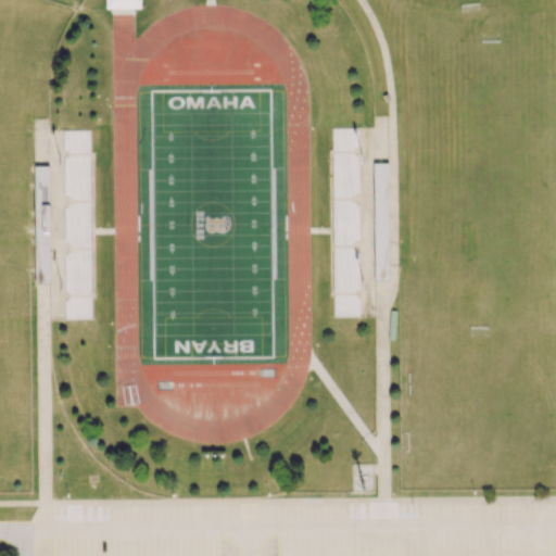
[(141,0),(141,9),(105,9),(105,0),(141,0)]
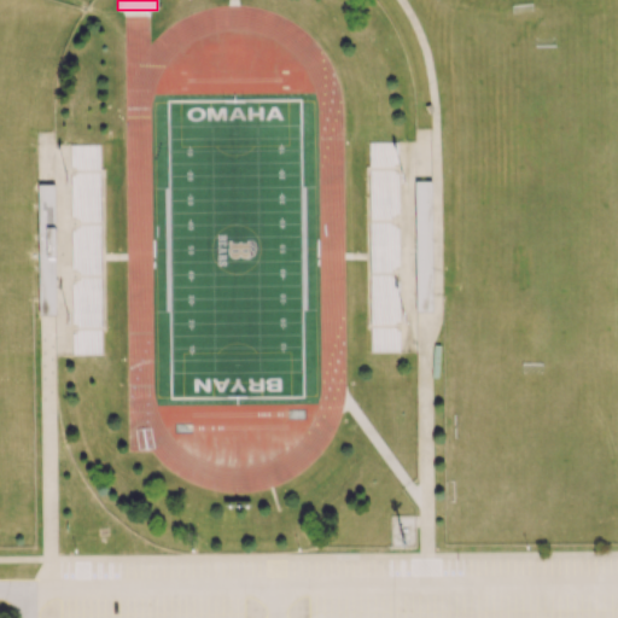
[(367,144),(369,355),(401,355),(398,144),(367,144)]
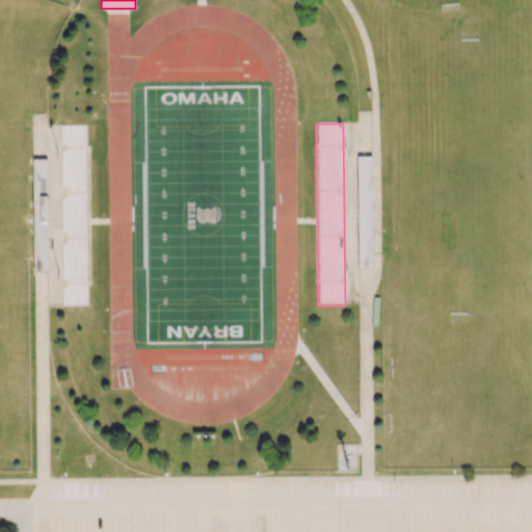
[(60,126),(62,308),(89,307),(87,125),(60,126)]
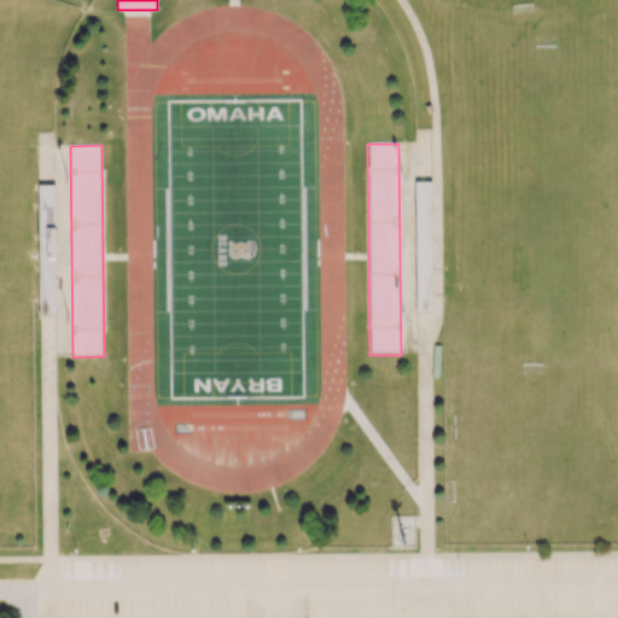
[(414,180),(417,312),(432,312),(431,180),(414,180)]
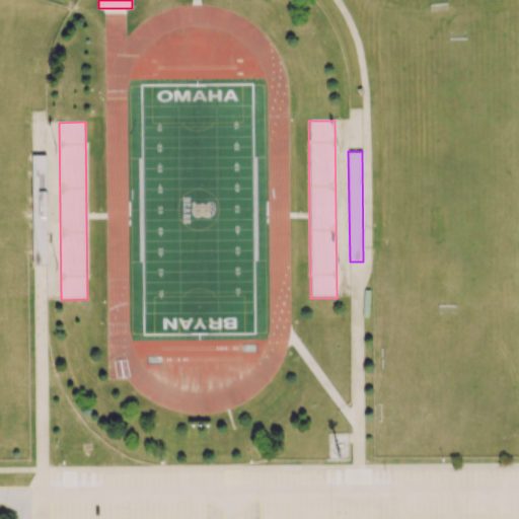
[(31,155),(31,249),(31,265),(47,265),(47,155),(31,155)]
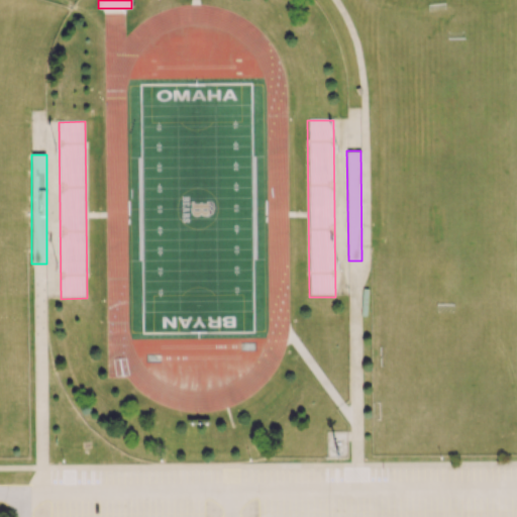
All buildings are outlined.
